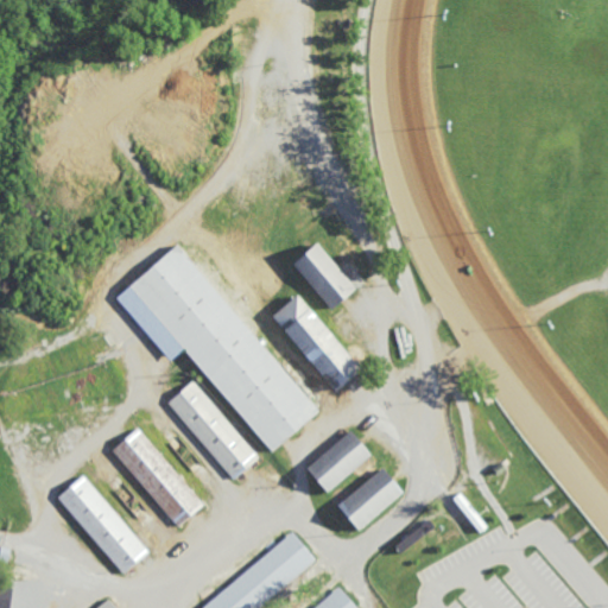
[(329,308),(290,263),(315,241),(353,287),(329,308)]
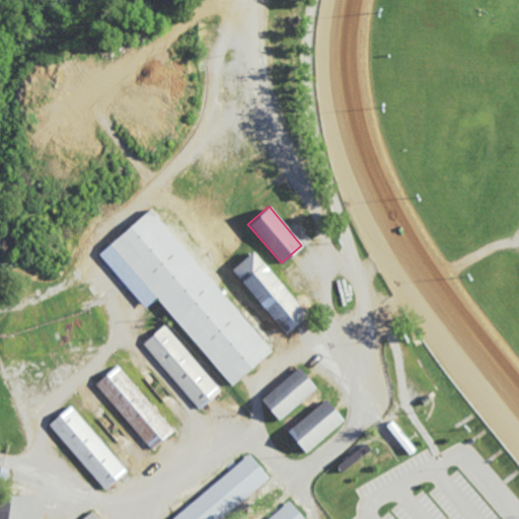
[(98,253),(152,209),(165,224),(174,216),(227,279),(218,286),(222,291),(225,289),(227,291),(224,293),(273,350),(231,385),(157,297),(145,308),(98,253)]
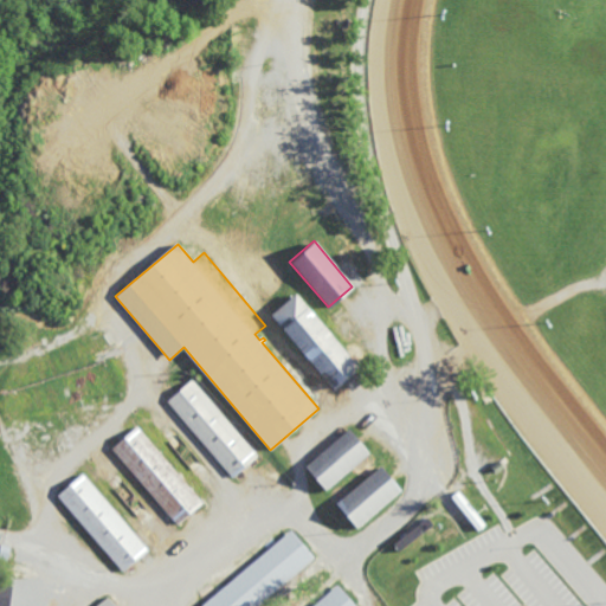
[(349,361),(354,358),(361,366),(333,388),(272,314),(296,295),(349,361)]
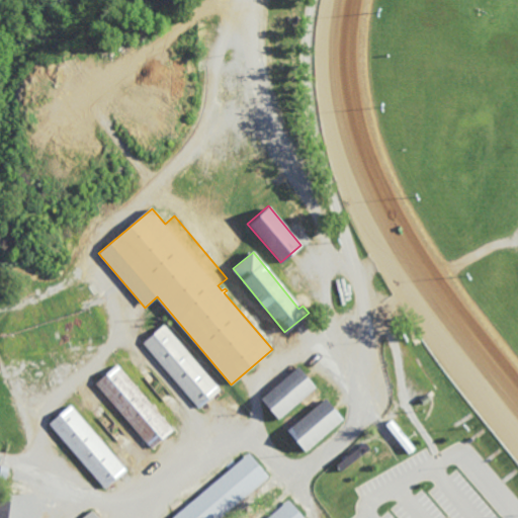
[(199,408),(143,343),(164,325),(221,390),(199,408)]
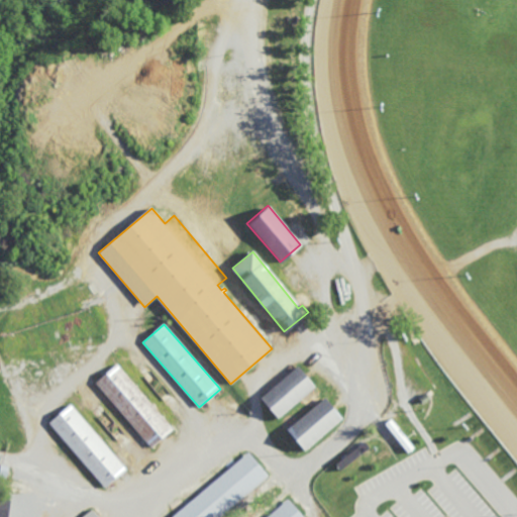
[(151,447),(96,382),(117,364),(173,428),(151,447)]
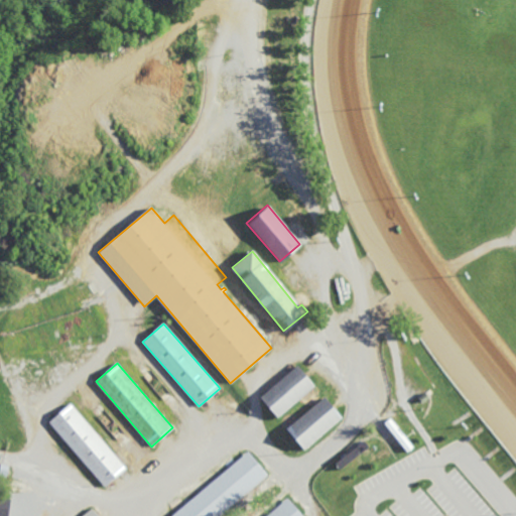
[(276,418),(258,398),(295,365),(313,386),(276,418)]
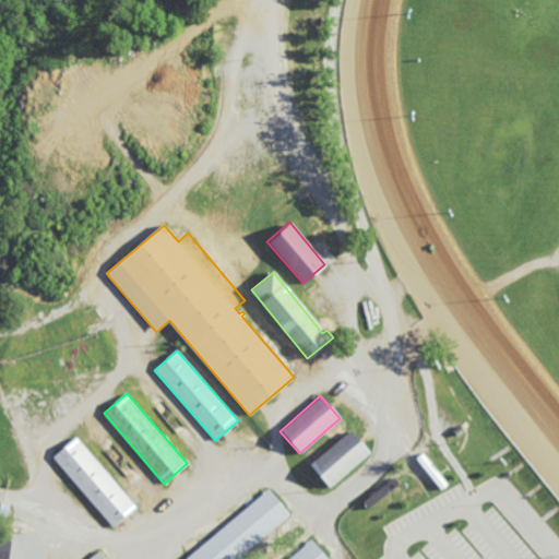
[(329,488),(309,465),(351,429),(370,452),(329,488)]
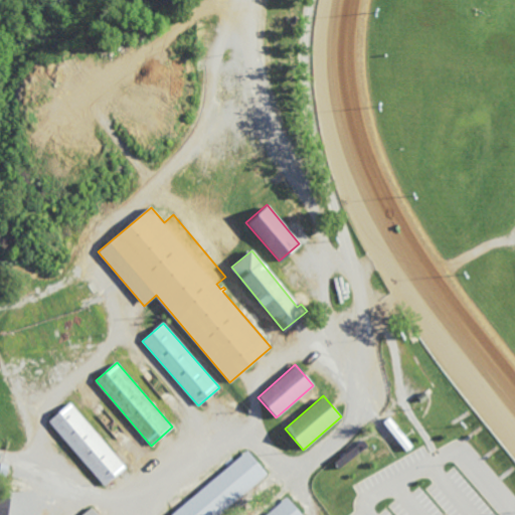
[(105,486),(48,420),(69,402),(126,467),(105,486)]
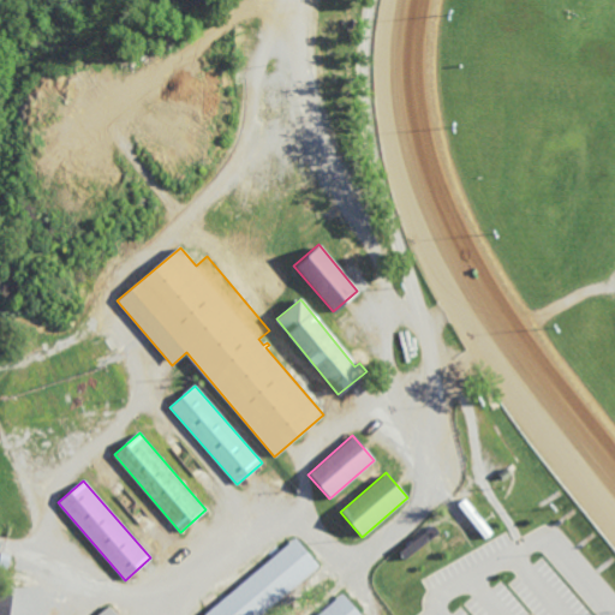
[(460,502),(483,541),(491,535),(467,497),(460,502)]
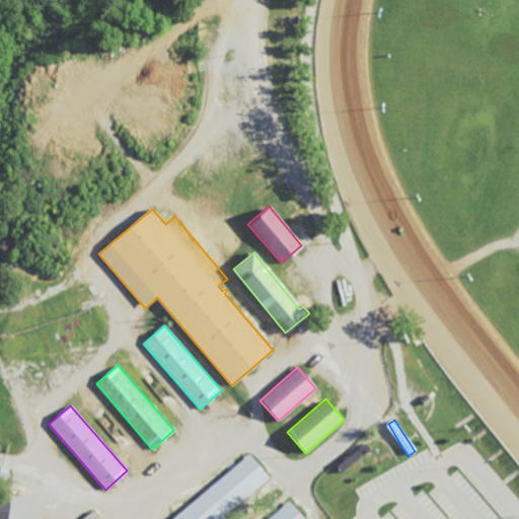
[(370,450),(365,444),(338,466),(343,472),(370,450)]
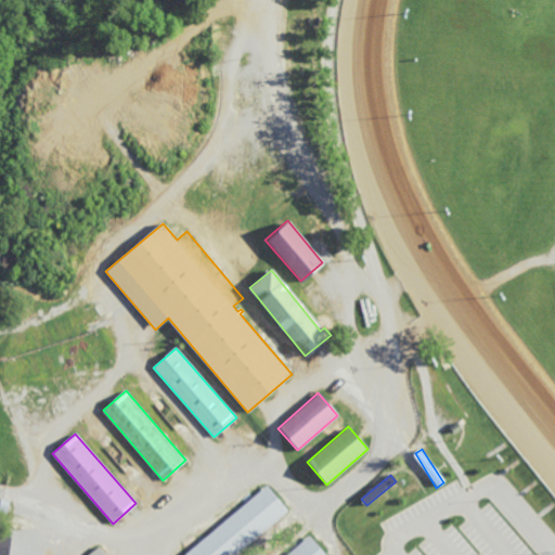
[(235,554),(185,554),(267,486),(287,511),(235,554)]
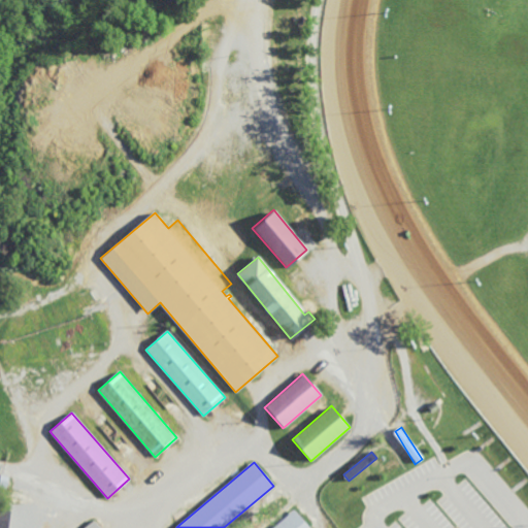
[(5,488),(0,486),(0,476),(1,474),(8,476),(5,488)]
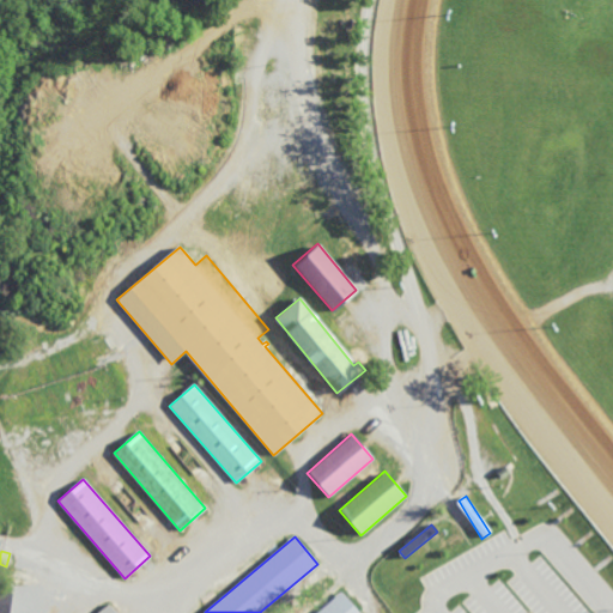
[(0,612),(10,612),(12,593),(0,592),(0,612)]
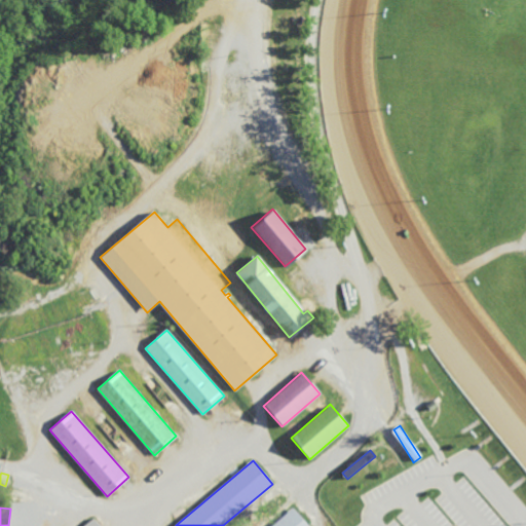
[(270,525),(293,508),(307,525),(270,525)]
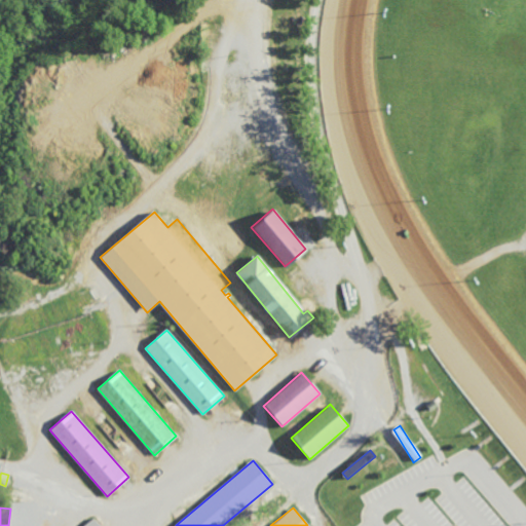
All buildings are outlined.
